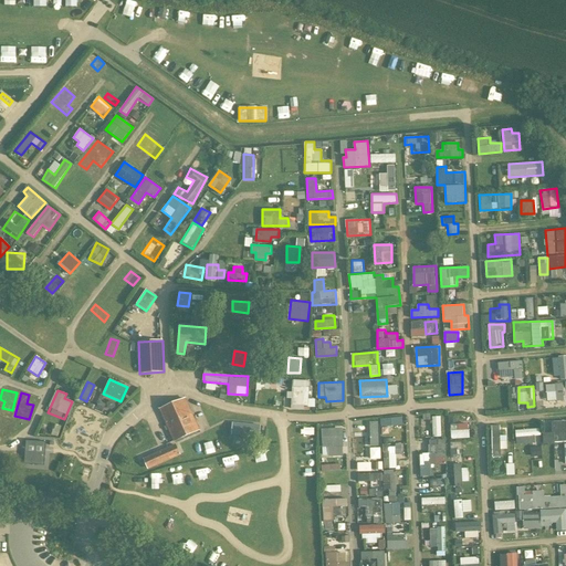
[(185,399),(160,410),(174,441),(198,430),(185,399)]
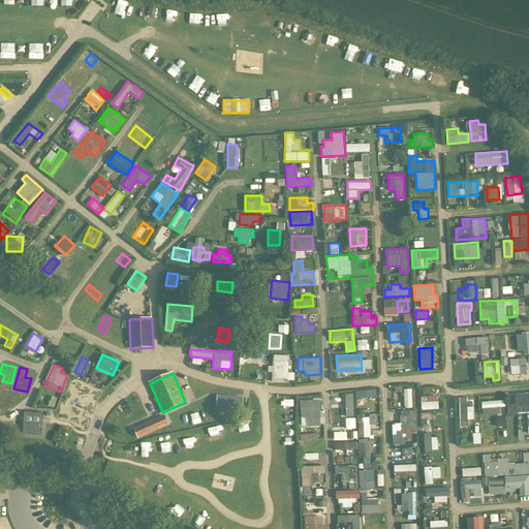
[(97,399),(101,387),(96,386),(99,377),(93,375),(91,381),(78,376),(72,391),(97,399)]
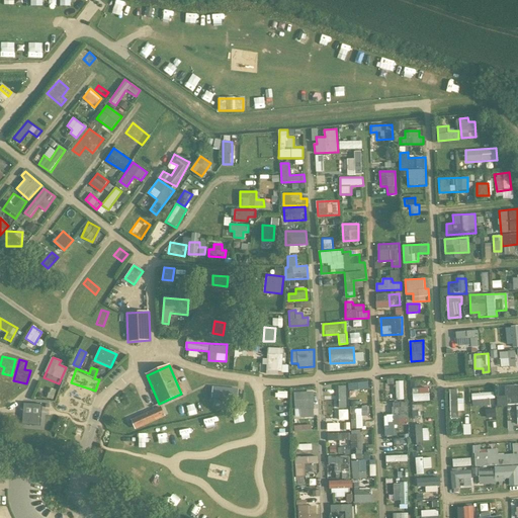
[(324,393),(330,393),(330,396),(347,395),(347,383),(324,385),(324,393)]
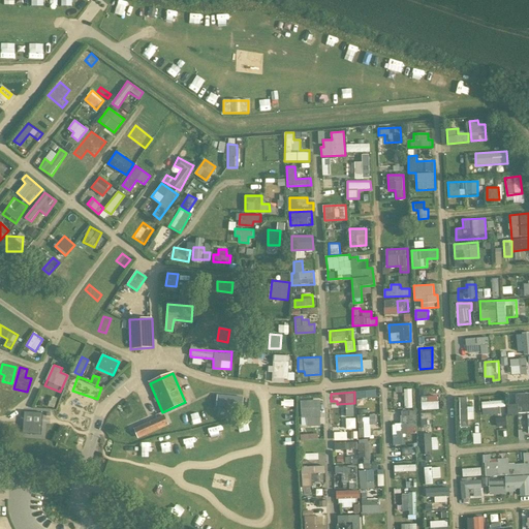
[(507,404),(508,414),(528,413),(528,393),(516,394),(516,404),(507,404)]
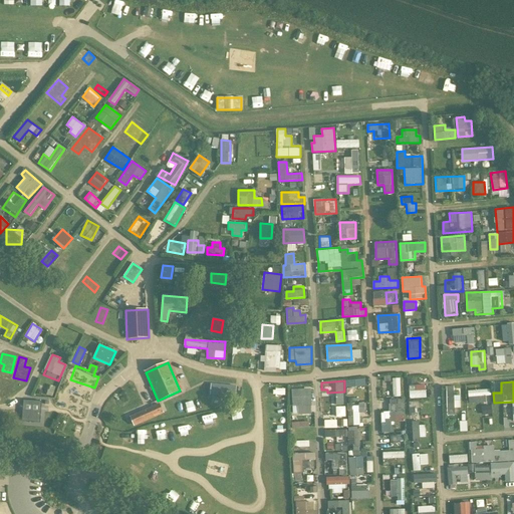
[(210,396),(235,399),(236,387),(211,383),(210,396)]
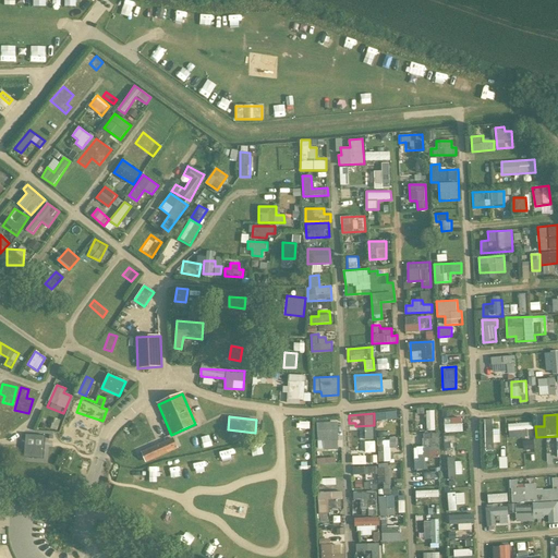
[(317,422),(317,449),(339,449),(338,422),(317,422)]
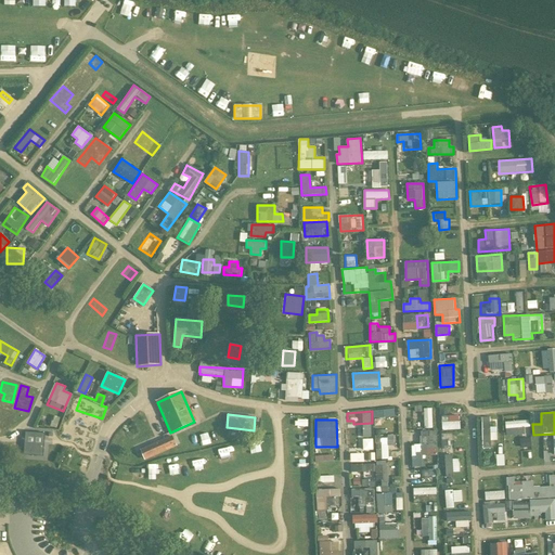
[(421,444),(413,444),(413,467),(423,467),(423,455),(437,455),(437,430),(421,430),(421,444)]
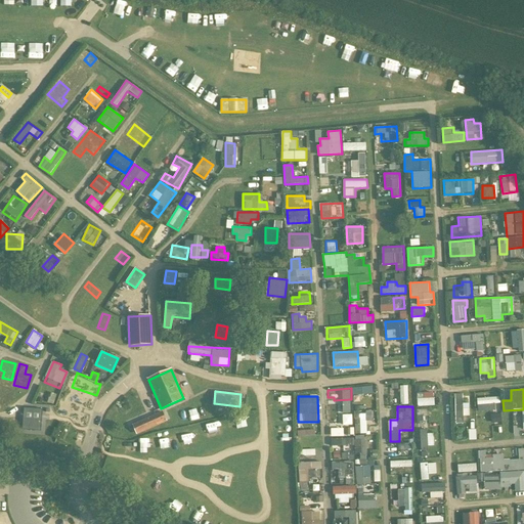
[(42,409),(27,408),(24,407),(24,413),(23,423),(30,424),(29,430),(34,430),(35,424),(41,425),(42,409)]
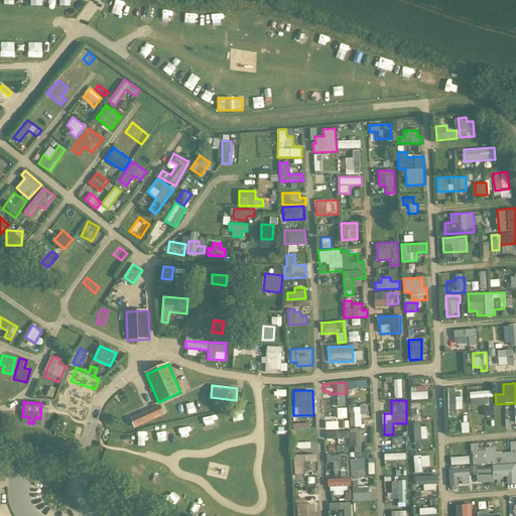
[(410,404),(413,449),(430,448),(429,440),(420,441),(417,408),(433,407),(432,402),(410,404)]
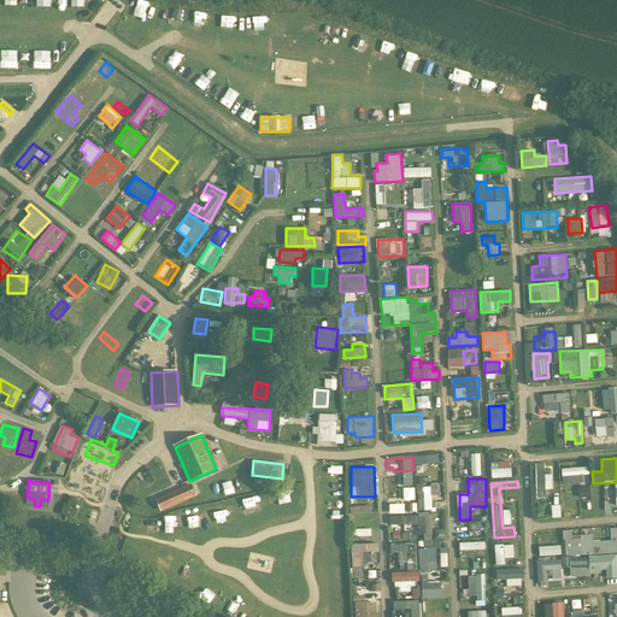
[(156,500),(162,512),(197,497),(192,485),(156,500)]
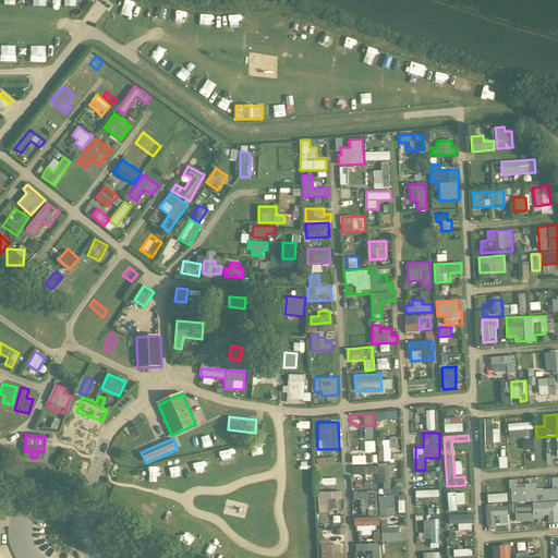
[(379,460),(391,460),(390,446),(383,446),(383,438),(352,440),(353,456),(367,455),(366,448),(378,448),(379,460)]
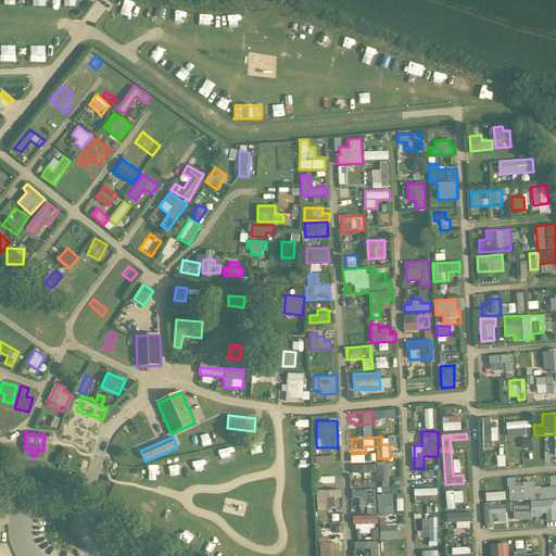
[(494,467),(493,441),(484,442),(485,468),(494,467)]
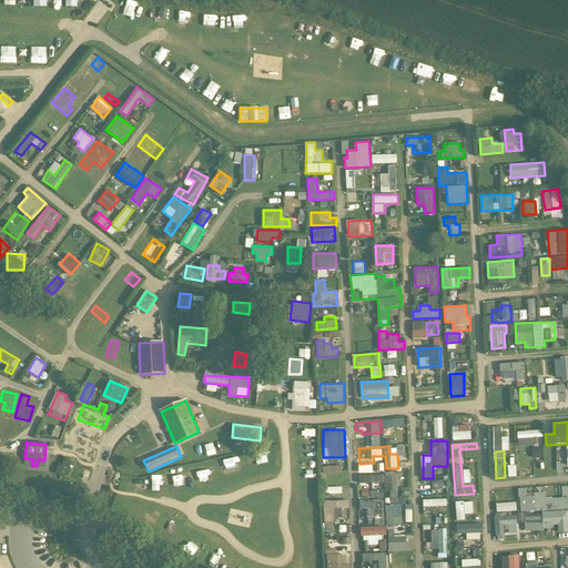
[(385,503),(397,503),(397,472),(385,472),(385,503)]
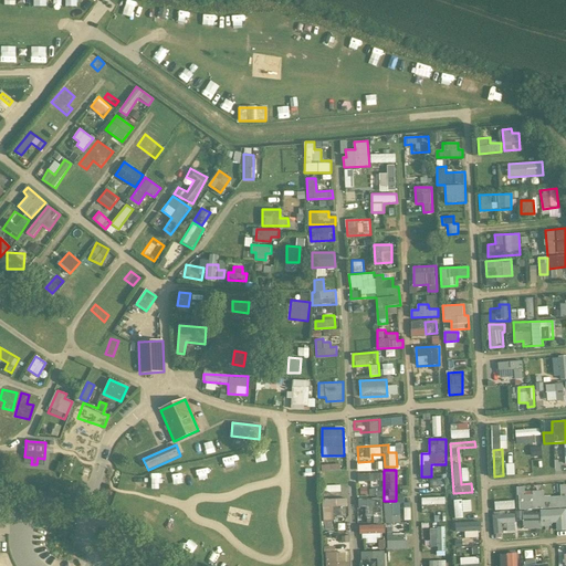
[(358,474),(358,483),(383,482),(381,473),(358,474)]
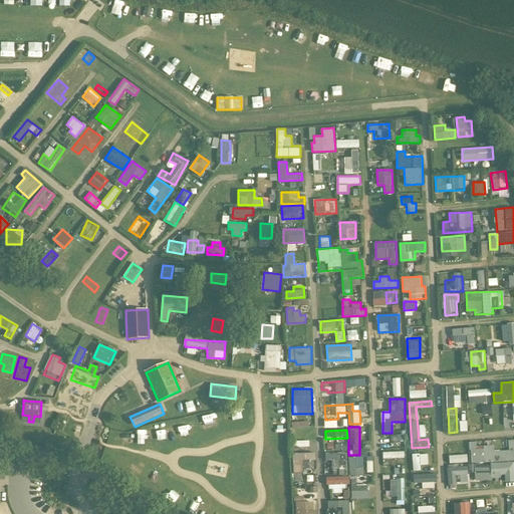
[(405,444),(404,435),(391,436),(392,445),(405,444)]
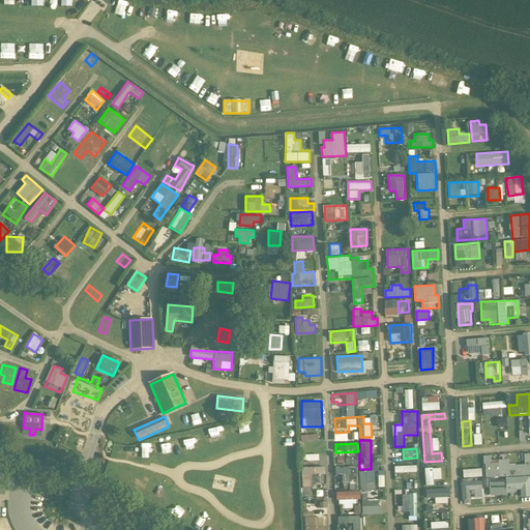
[(486,477),(529,474),(529,452),(525,453),(525,464),(509,465),(509,459),(492,460),(492,455),(484,455),(486,477)]
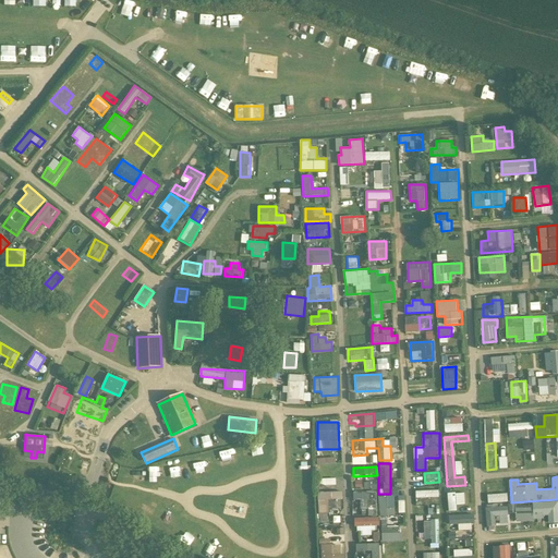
[(437,504),(436,487),(419,487),(419,496),(428,495),(429,504),(437,504)]
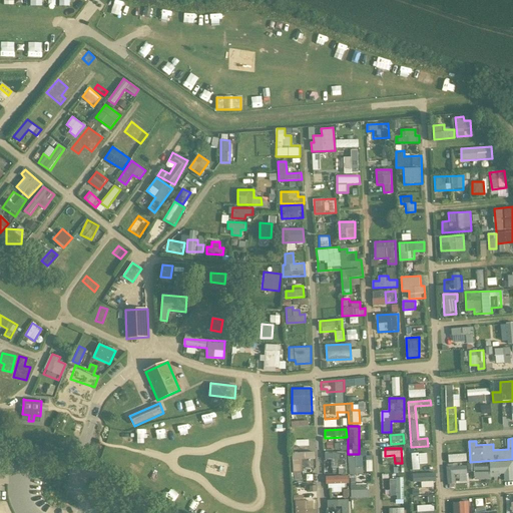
[(332,468),(339,468),(339,473),(346,474),(347,452),(326,451),(325,460),(332,460),(332,468)]
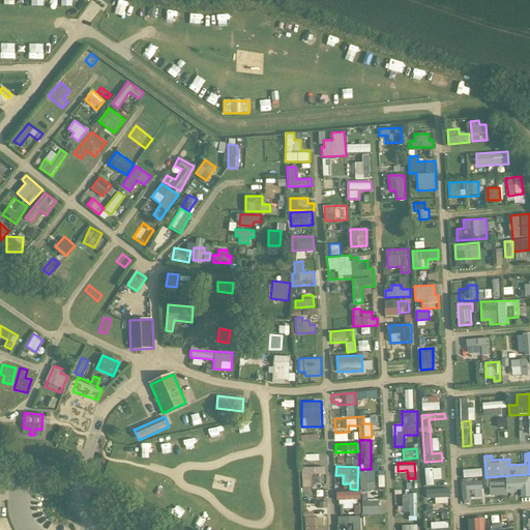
[(311,475),(325,474),(325,467),(302,468),(303,501),(313,501),(311,475)]
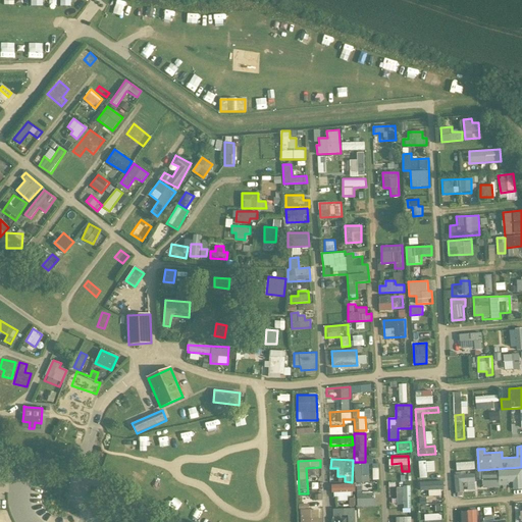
[(356,483),(370,481),(368,463),(354,465),(356,483)]
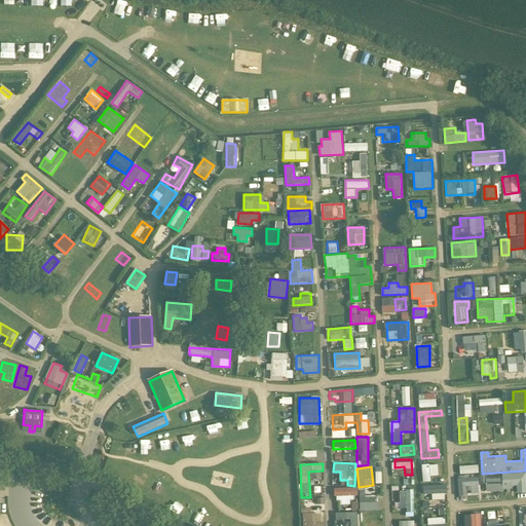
[(525,493),(525,473),(479,475),(480,484),(486,484),(487,490),(517,489),(517,493),(525,493)]
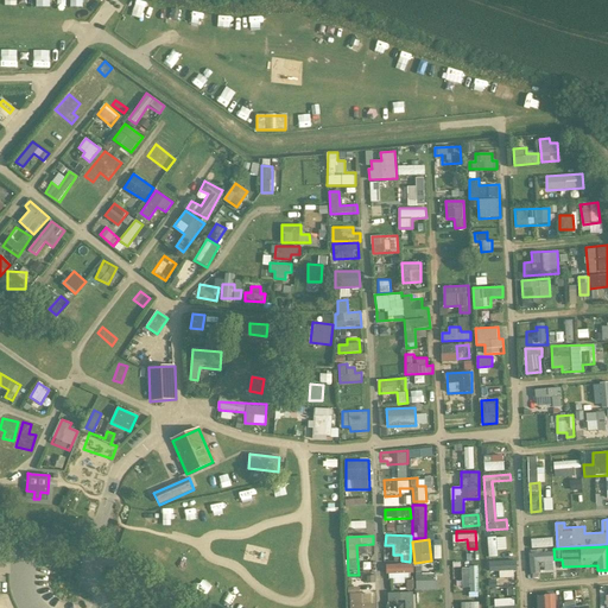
[(555,571),(553,551),(543,552),(542,550),(529,550),(530,572),(555,571)]
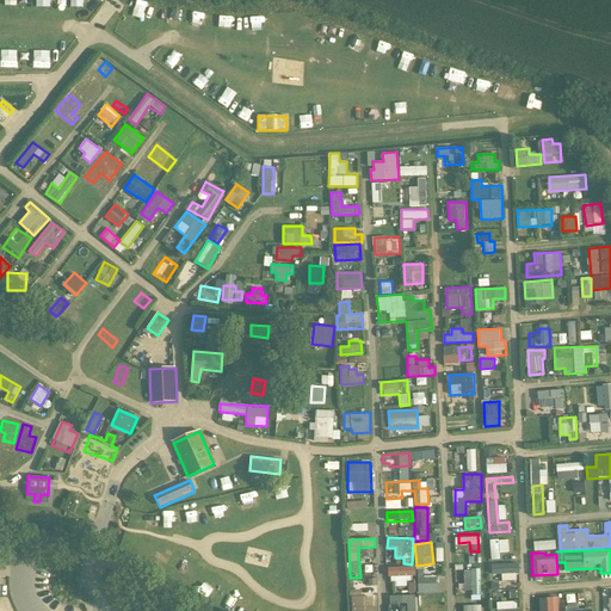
[(418,576),(418,593),(440,592),(439,575),(418,576)]
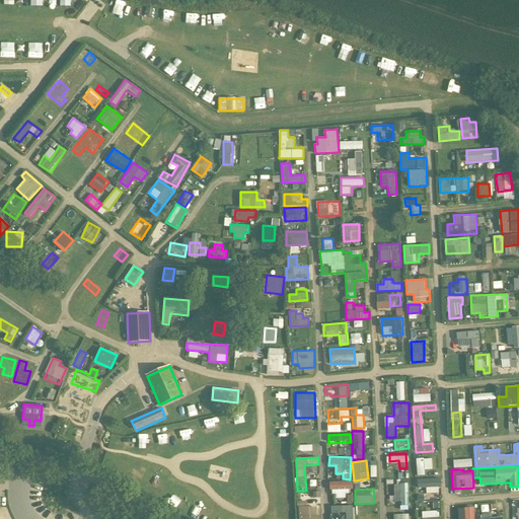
[(307,507),(307,501),(298,501),(298,518),(318,518),(318,506),(307,507)]
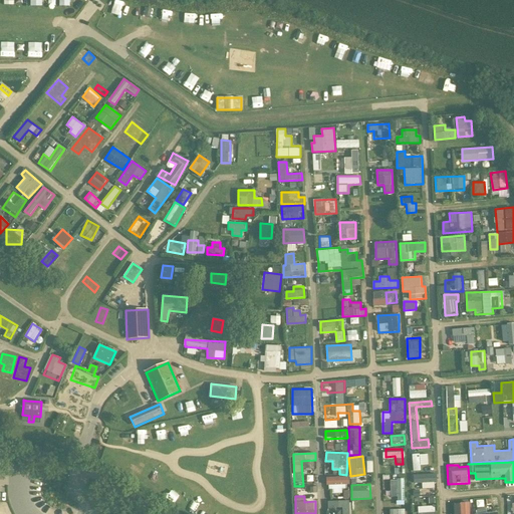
[(350,513),(350,500),(328,501),(328,507),(334,507),(334,513),(350,513)]
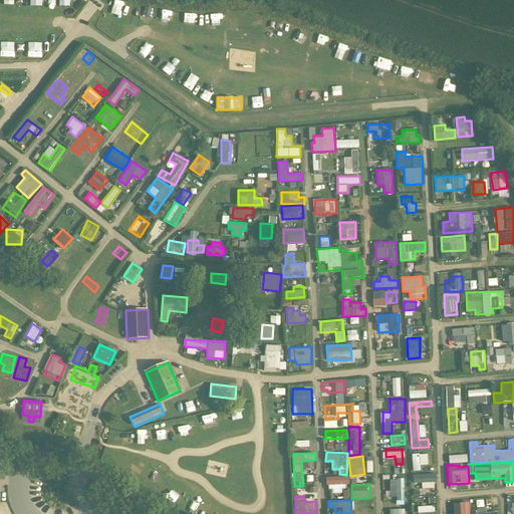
[(436,513),(436,505),(418,506),(418,513),(436,513)]
